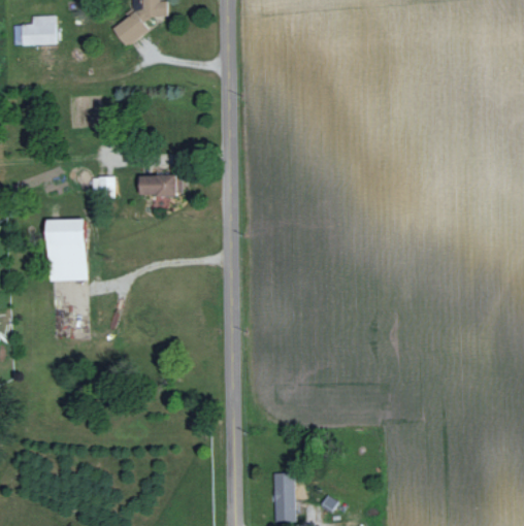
[(168,17),(168,0),(160,1),(159,0),(141,0),(142,6),(112,27),(126,45),(148,30),(148,18),(168,17)]
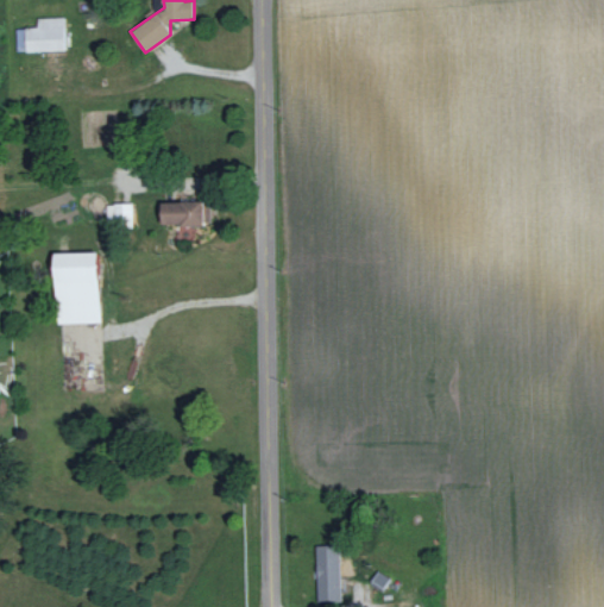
[(13,29),(14,52),(64,50),(64,18),(36,18),(37,29),(13,29)]
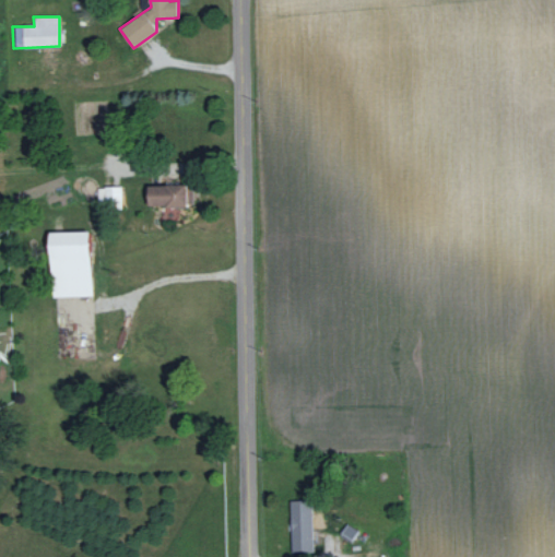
[(154,208),(192,206),(191,184),(153,186),(154,208)]
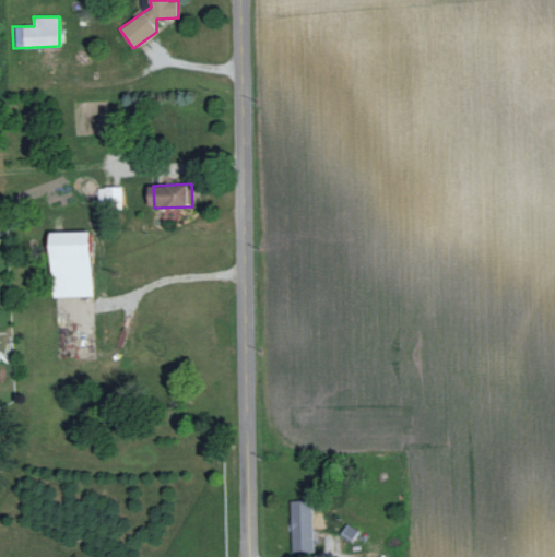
[(95,297),(96,232),(56,230),(54,297),(95,297)]
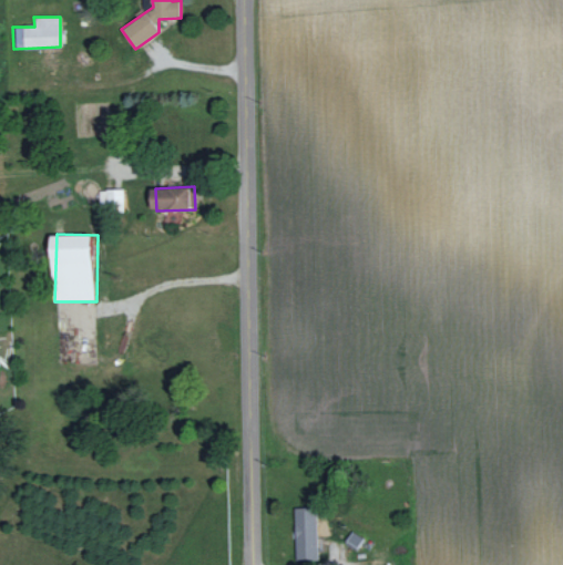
[(295,561),(316,561),(317,509),(295,507),(295,561)]
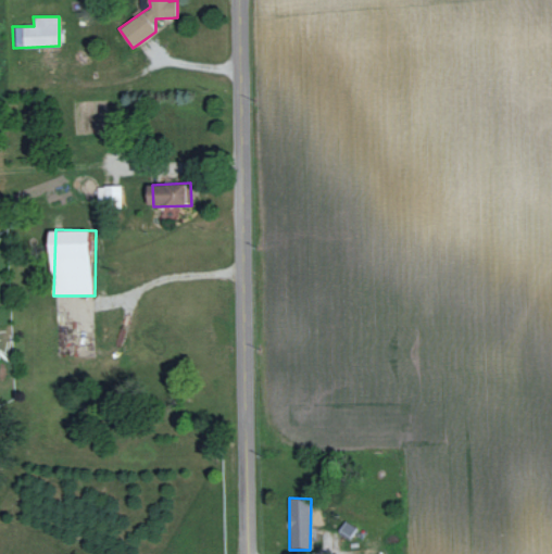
[(349,540),(356,528),(345,521),(338,534),(349,540)]
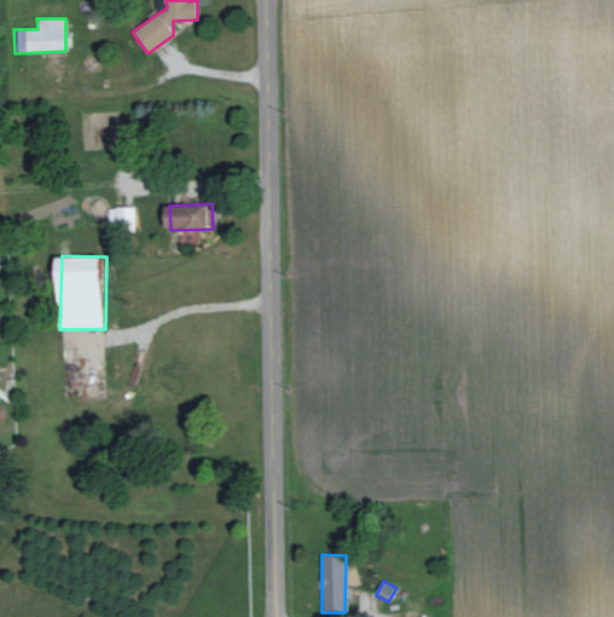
All buildings are outlined.
